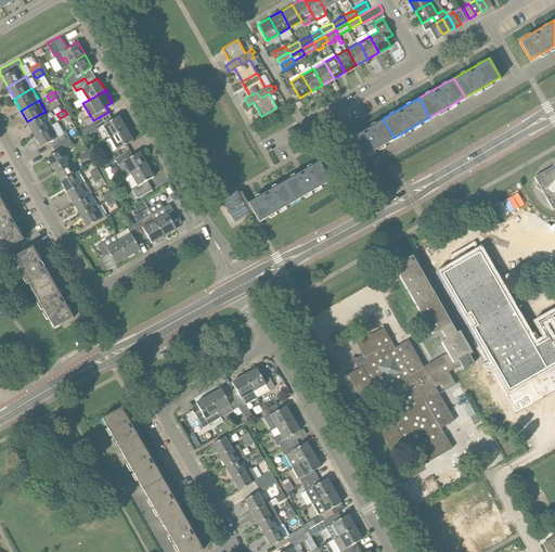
[(110,136),(126,126),(118,114),(112,117),(108,112),(93,120),(98,127),(102,124),(110,136)]
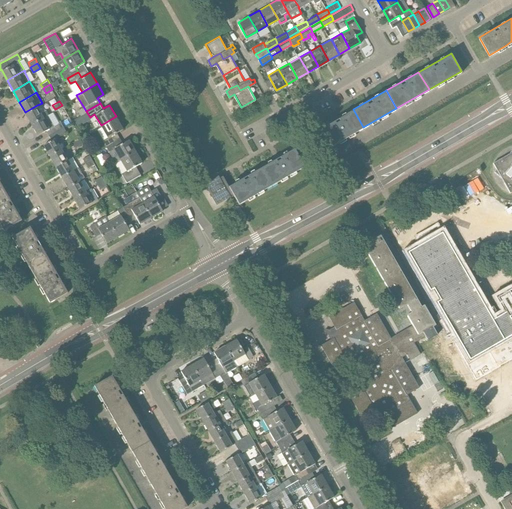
[(32,123),(47,114),(48,113),(46,108),(41,111),(37,105),(25,112),(32,123)]
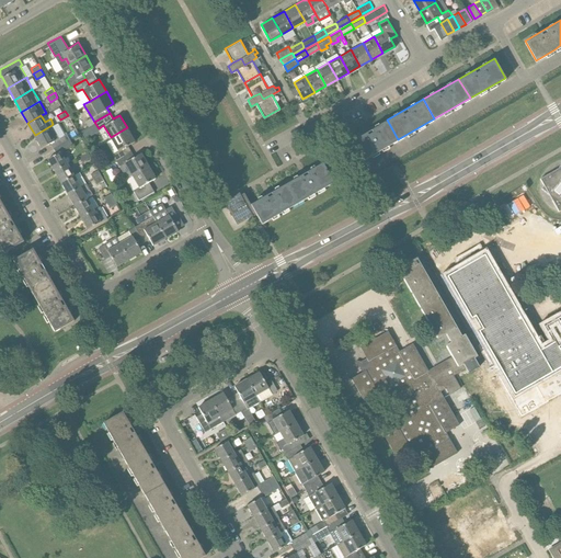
[(362,160),(398,139),(387,120),(351,140),(362,160)]
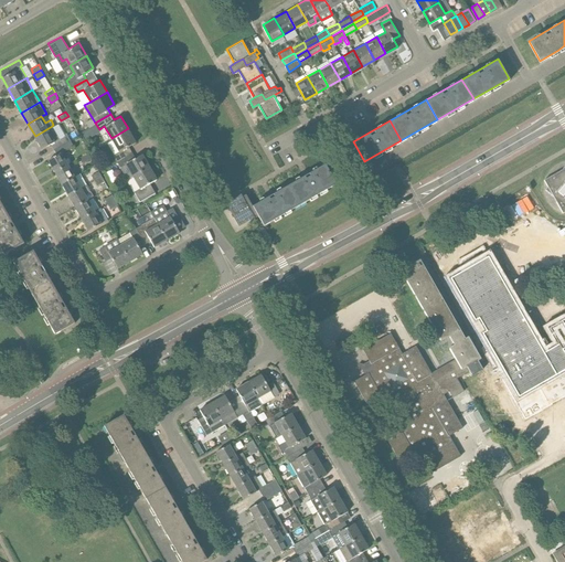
[(54,148),(71,138),(73,136),(72,134),(68,135),(67,133),(59,137),(52,126),(35,136),(42,148),(51,142),(54,148)]
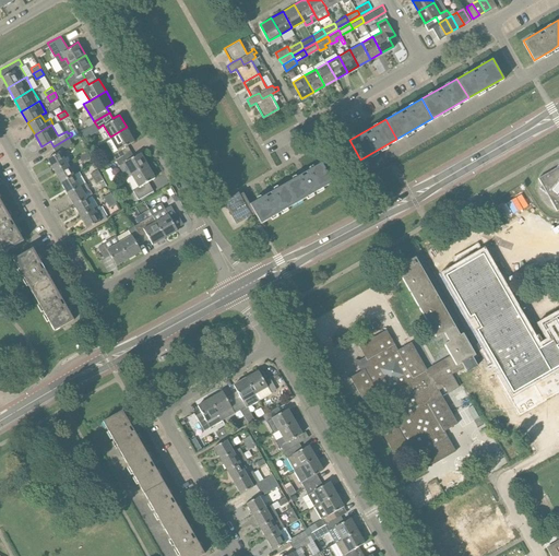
[(116,157),(130,150),(127,143),(134,140),(127,127),(110,137),(117,149),(111,152),(116,157)]
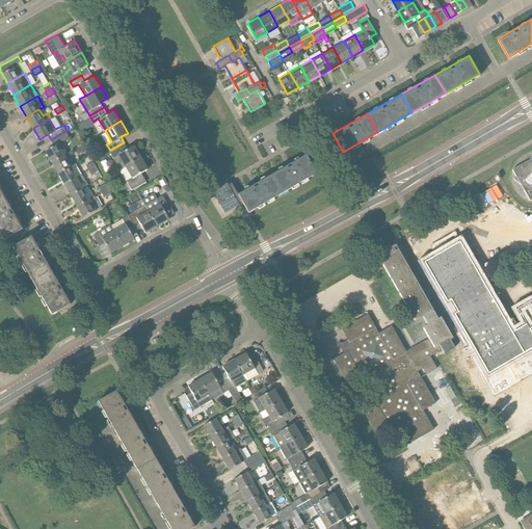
[(51,160),(63,153),(57,142),(69,135),(67,130),(51,139),(54,144),(45,149),(51,160)]
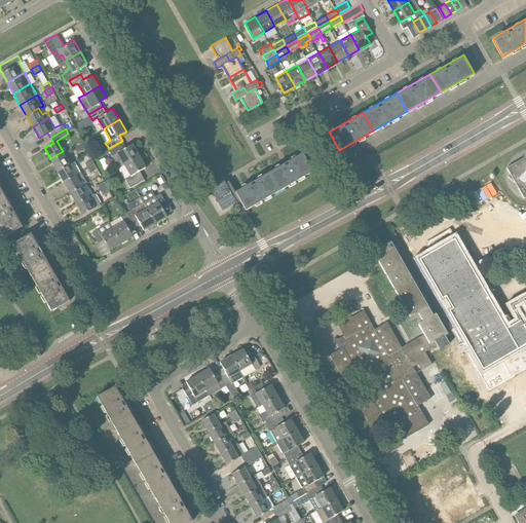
[(78,150),(85,146),(82,141),(75,145),(78,150)]
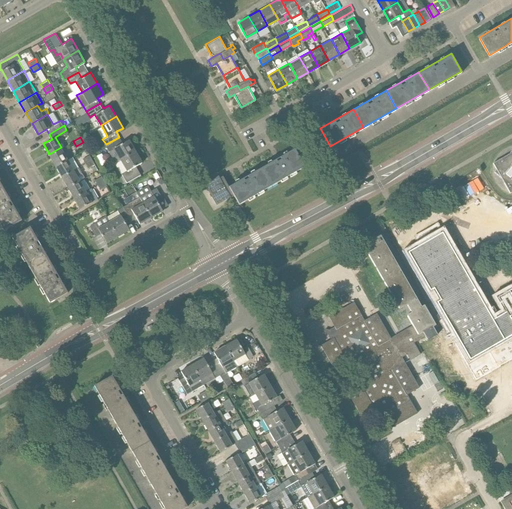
[(120,158),(135,150),(128,138),(122,142),(119,137),(106,144),(109,150),(114,147),(120,158)]
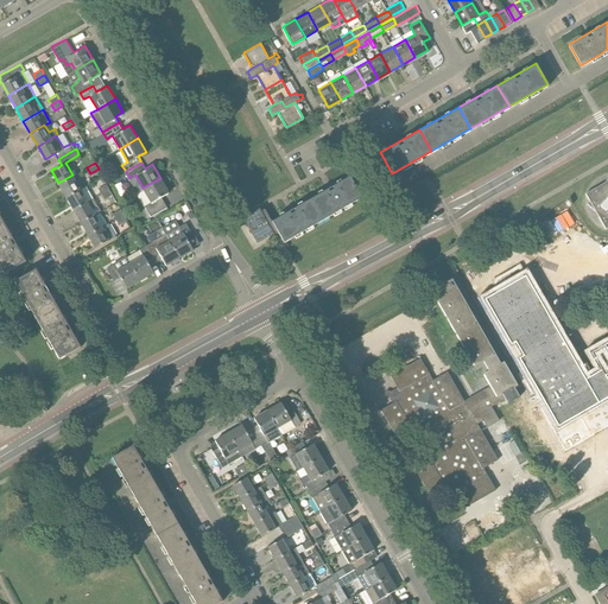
[(67,196),(81,188),(73,175),(58,183),(67,196)]
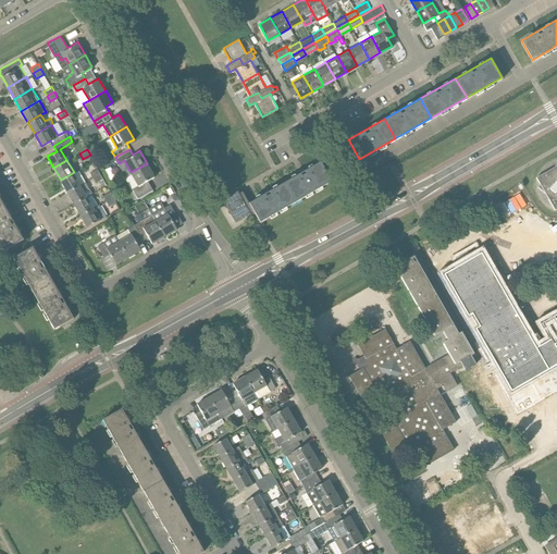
[(296,200),(313,191),(331,180),(320,160),(284,181),(296,200)]
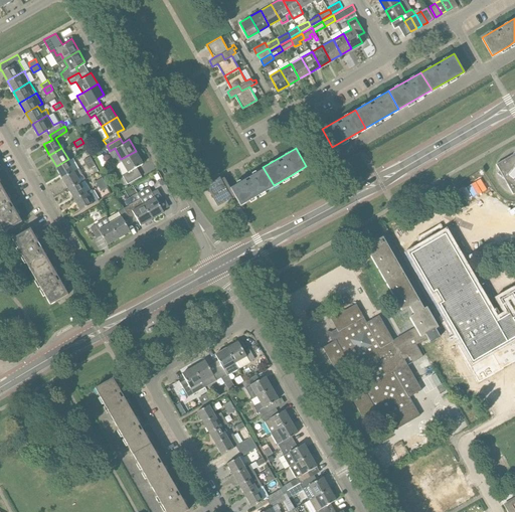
[(514,148),(511,153),(495,162),(499,168),(496,170),(504,177),(513,192),(514,190),(514,148)]
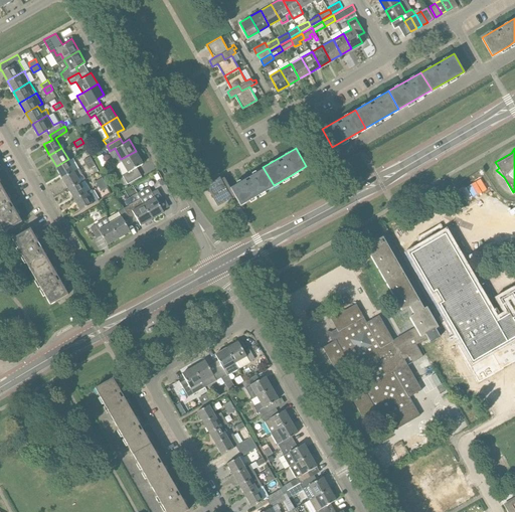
[(121,174),(127,183),(142,174),(136,165),(143,162),(136,151),(121,159),(128,170),(121,174)]
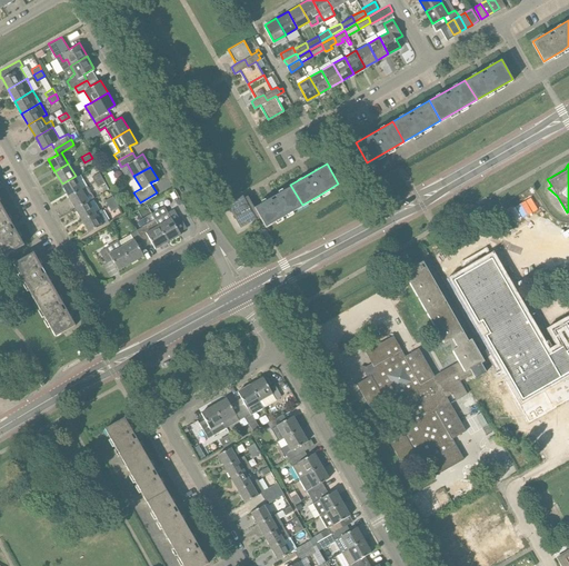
[(95,180),(102,176),(99,170),(91,175),(95,180)]
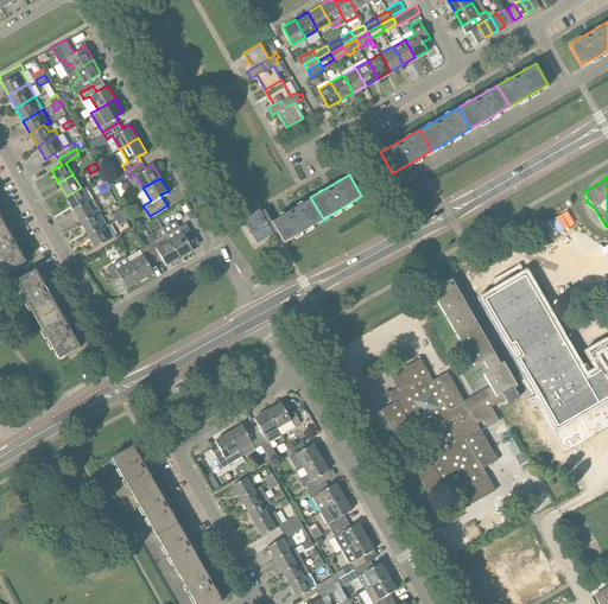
[(74,208),(88,199),(81,188),(67,196),(74,208)]
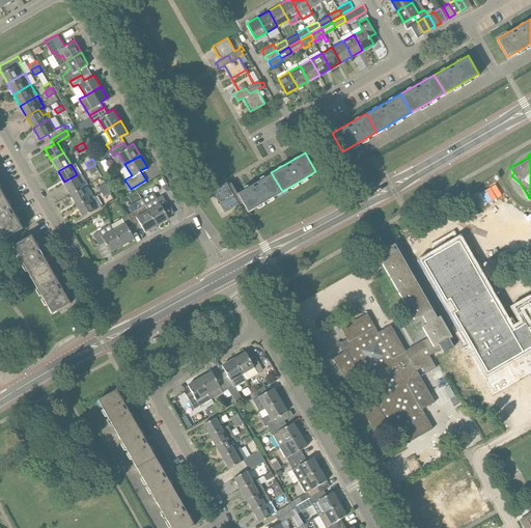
[(91,173),(98,169),(95,164),(88,168),(91,173)]
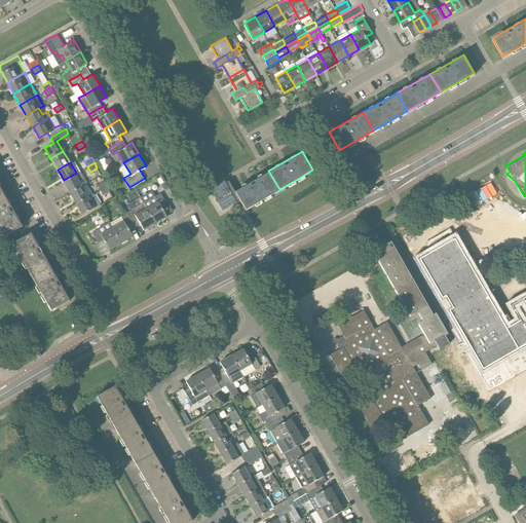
[(70,191),(82,184),(78,179),(84,176),(81,171),(76,173),(64,180),(70,191)]
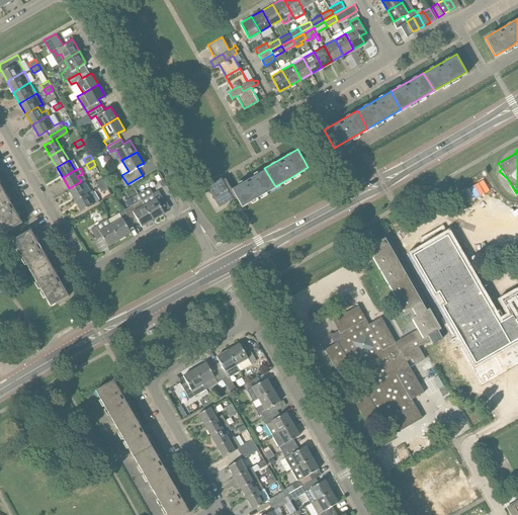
[(242,205),(275,186),(264,168),(232,187),(236,195),(242,205)]
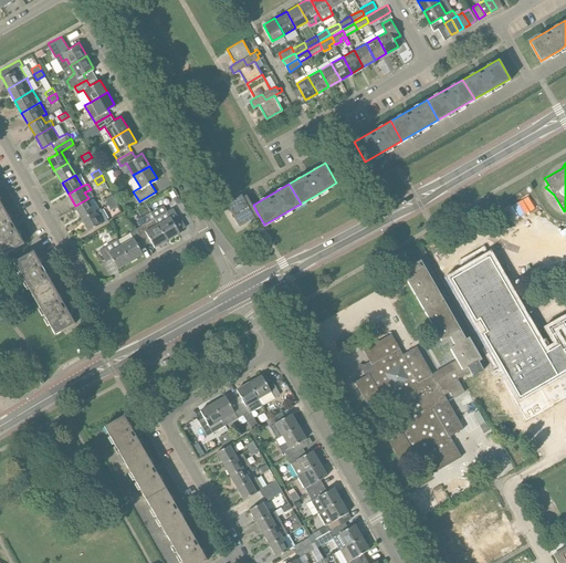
[(105,197),(107,202),(115,198),(112,194),(105,197)]
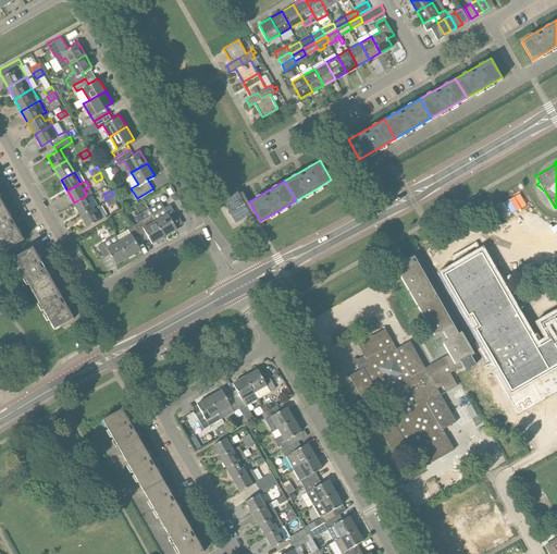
[(254,210),(249,201),(242,191),(238,192),(238,191),(223,199),(235,220),(254,210)]
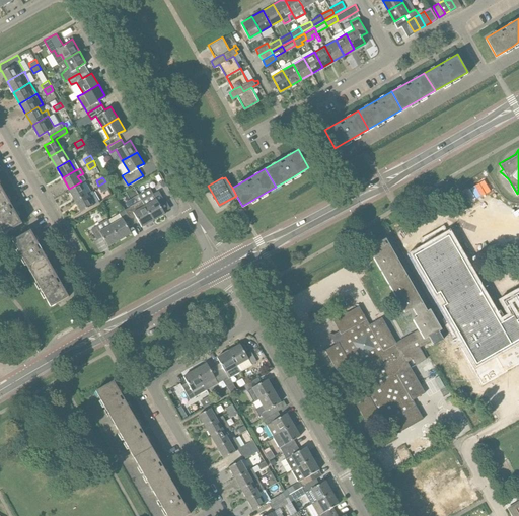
[(75,200),(92,190),(91,190),(86,193),(81,181),(69,189),(75,200)]
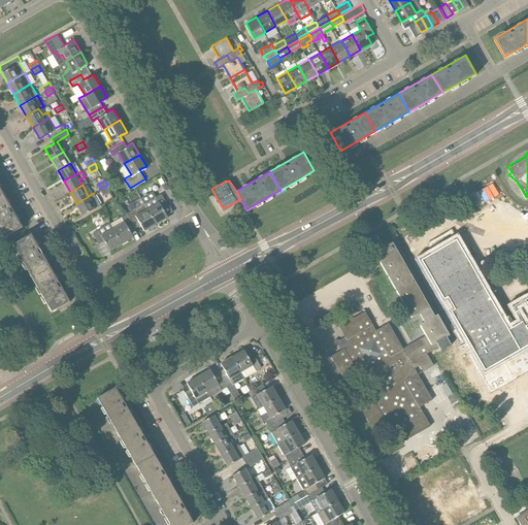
[(107,185),(100,189),(103,194),(110,190),(107,185)]
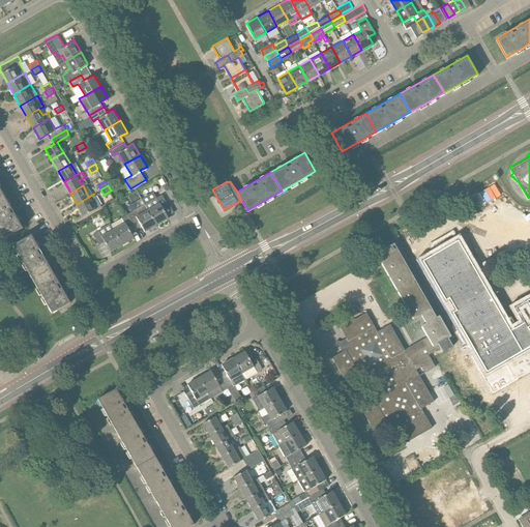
[(0,230),(4,237),(22,227),(2,192),(0,187),(0,230)]
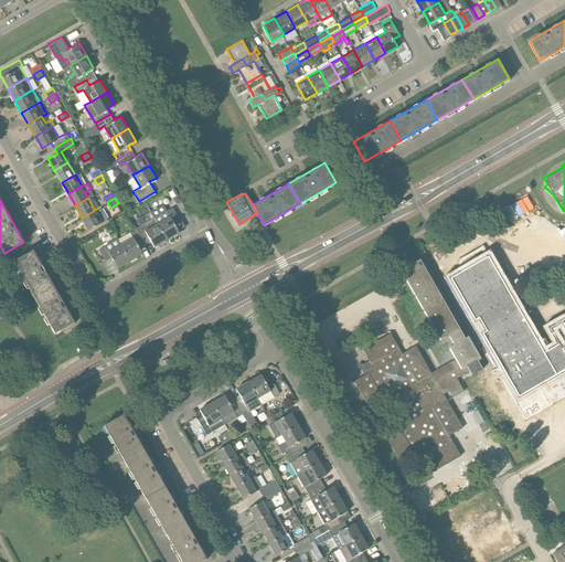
[(153,216),(167,237),(179,231),(173,221),(179,216),(172,205),(153,216)]
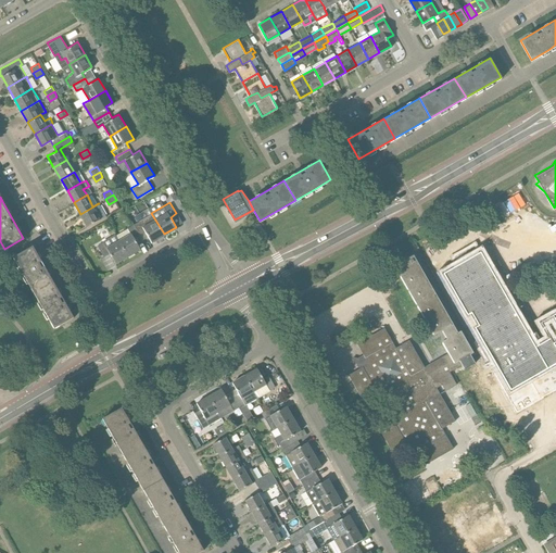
[(87,226),(100,218),(105,215),(99,203),(80,214),(87,226)]
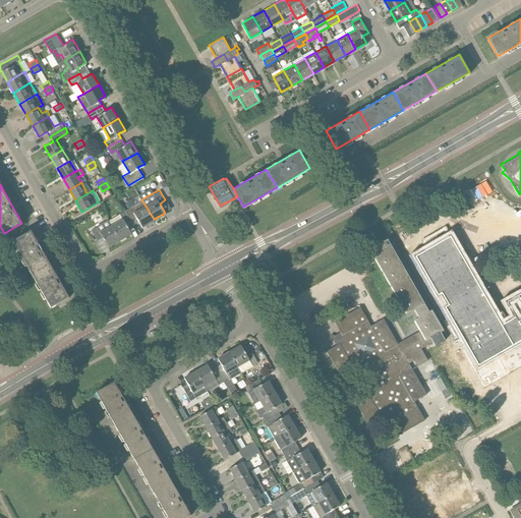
[(141,226),(154,219),(141,199),(125,209),(133,223),(138,220),(141,226)]
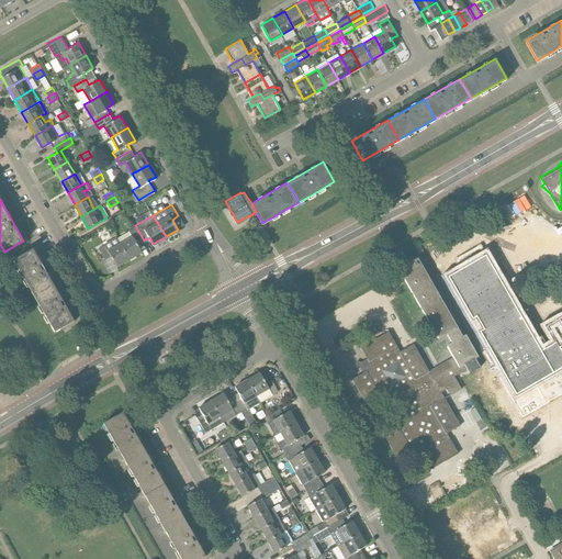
[(120,242),(130,258),(142,250),(138,244),(144,241),(135,225),(130,228),(132,234),(120,242)]
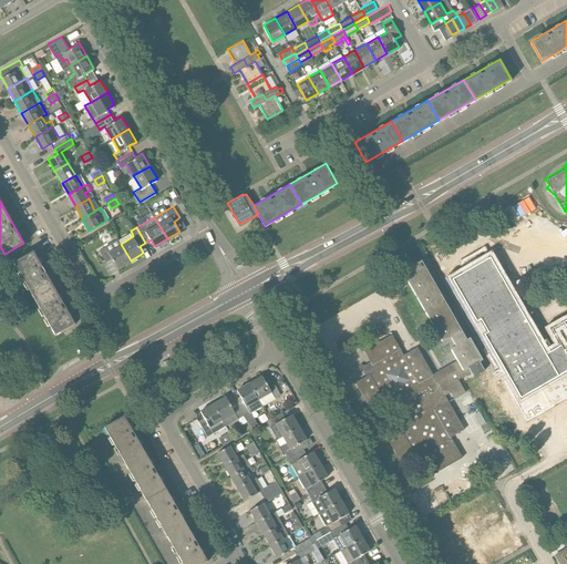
[(117,267),(131,260),(121,244),(109,250),(105,245),(99,248),(105,260),(112,257),(117,267)]
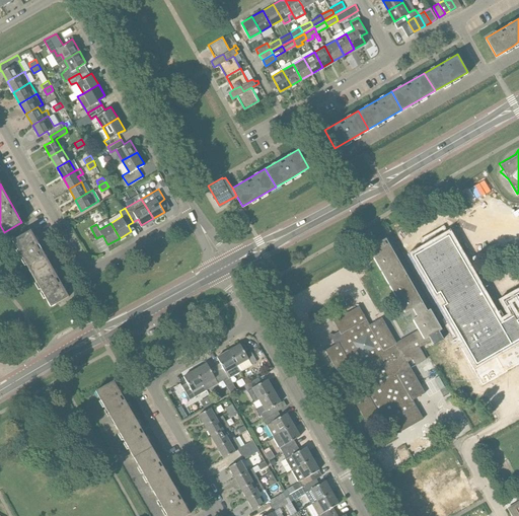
[(69,295),(50,262),(30,228),(12,238),(31,273),(51,305),(58,301),(69,295)]
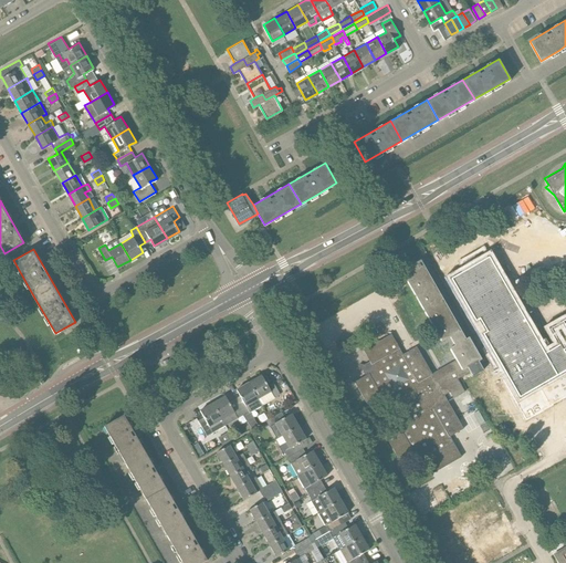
[(489,254),(450,277),(520,396),(528,412),(565,389),(565,318),(549,327),(558,343),(544,351),(489,254)]
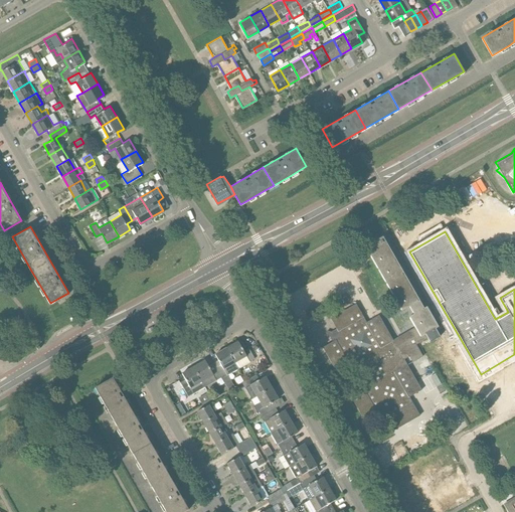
[(249,359),(254,357),(248,346),(243,349),(238,340),(226,346),(235,361),(246,355),(249,359)]
